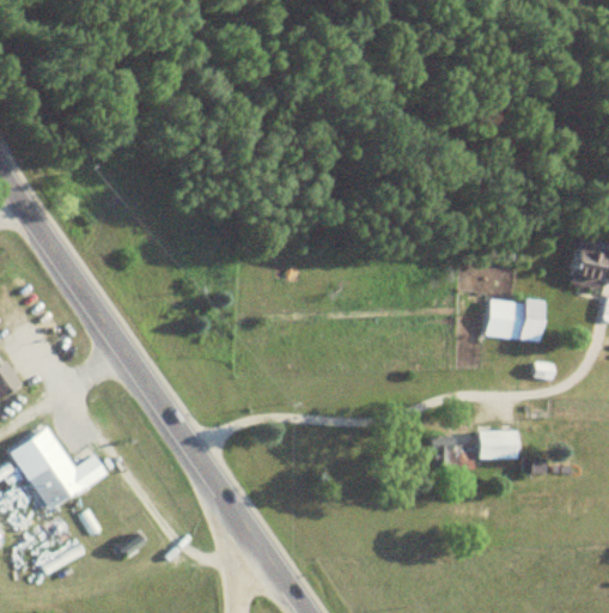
[(608,253),(607,253),(608,246),(579,241),(571,284),(600,289),(602,278),(608,279),(608,253)]
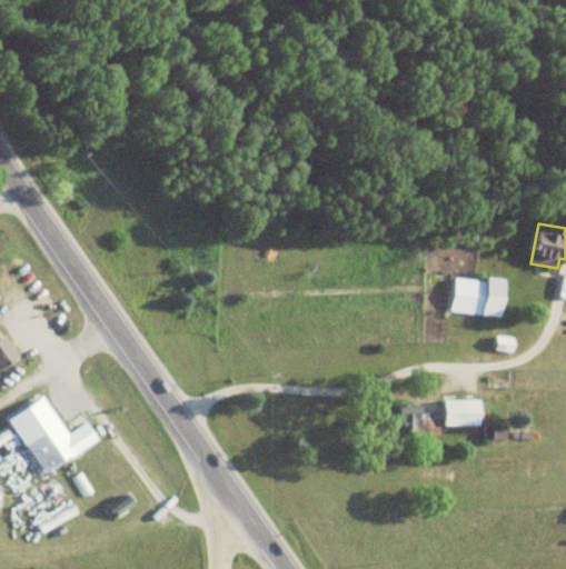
[(456,276),(453,313),(505,318),(508,281),(456,276)]
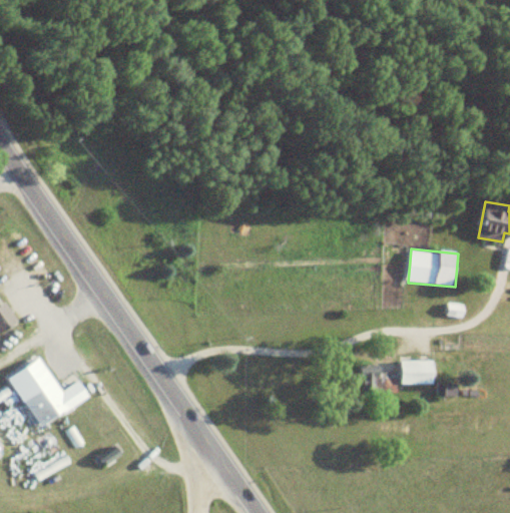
[(0,335),(1,337),(20,322),(5,302),(0,306),(0,335)]
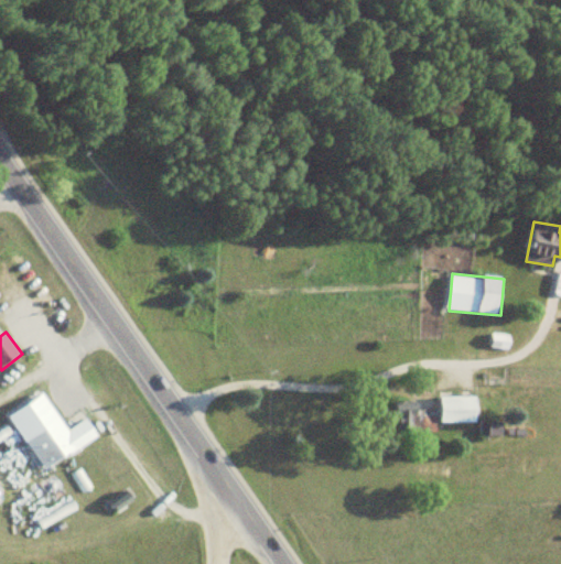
[(100,438),(88,420),(68,432),(46,393),(11,415),(45,472),(100,438)]
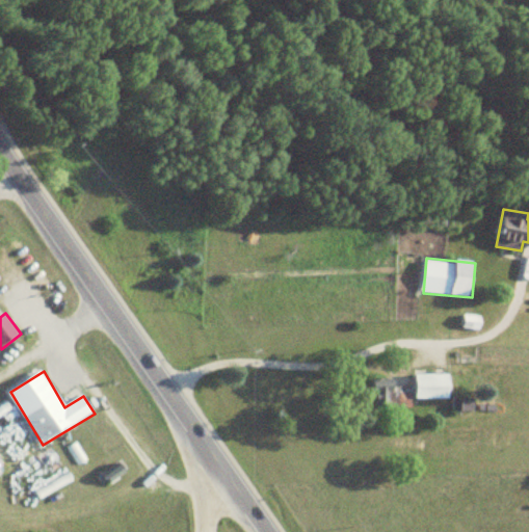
[(450,399),(450,374),(417,374),(417,399),(450,399)]
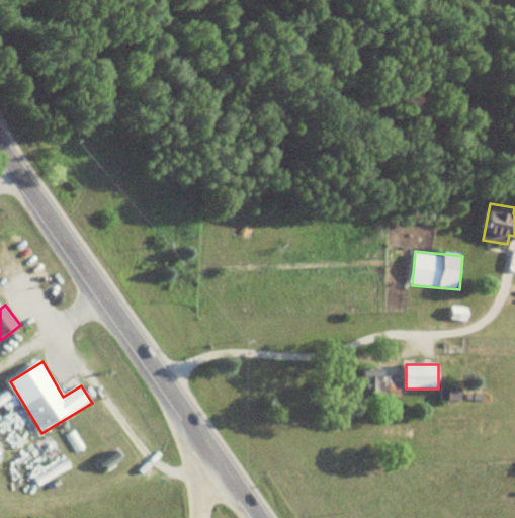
[(365,392),(403,392),(403,365),(381,365),(381,374),(365,374),(365,392)]
